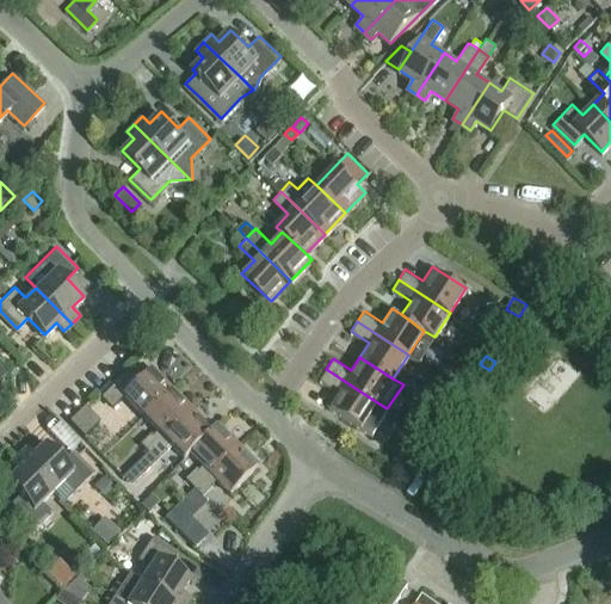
[(133,363),(112,382),(143,413),(172,386),(152,364),(142,373),(133,363)]
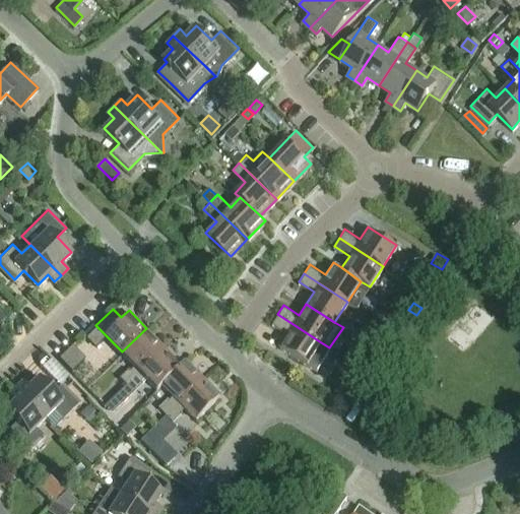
[(272,322),(287,332),(279,344),(316,369),(329,347),(321,342),(277,314),(272,322)]
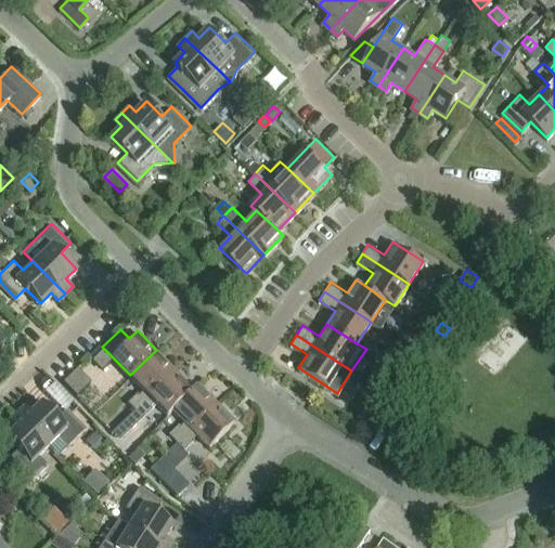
[(137,390),(127,400),(134,407),(175,368),(156,350),(130,375),(142,388),(139,392),(137,390)]
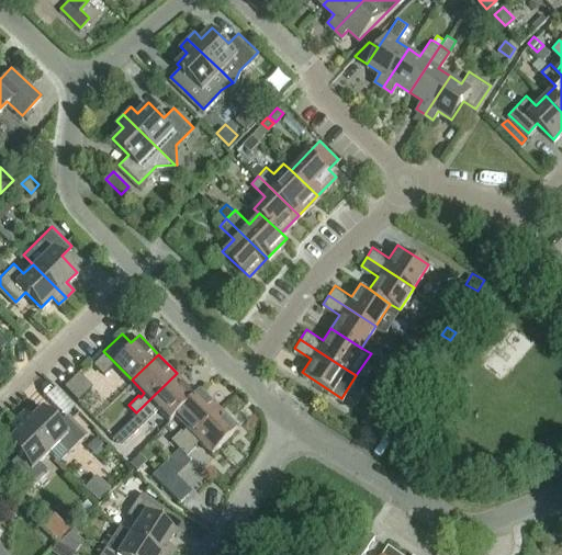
[(91,384),(79,372),(78,371),(64,384),(65,386),(77,398),(91,384)]
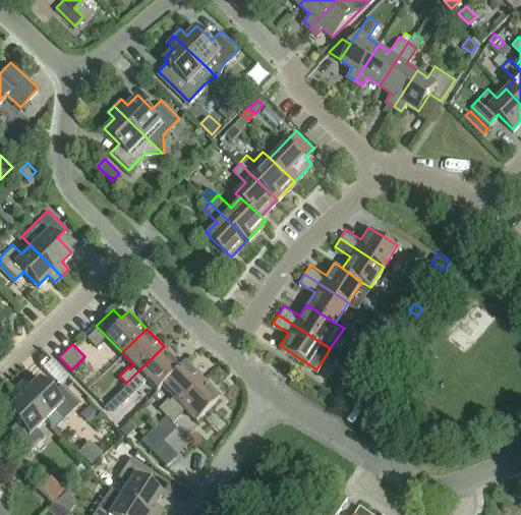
[(180,363),(164,346),(126,383),(133,390),(146,377),(157,388),(162,383),(180,364),(180,363)]
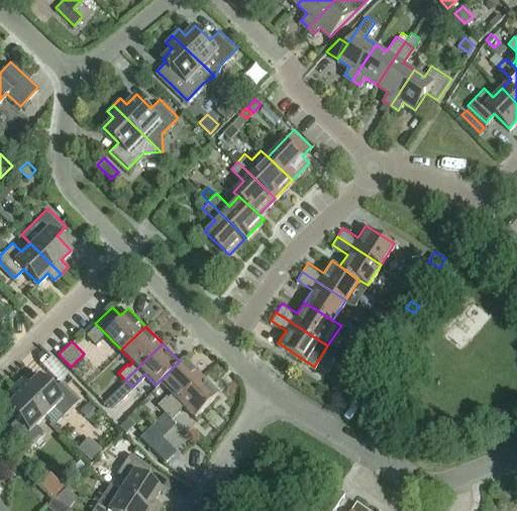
[(357,359),(377,369),(385,353),(366,343),(357,359)]
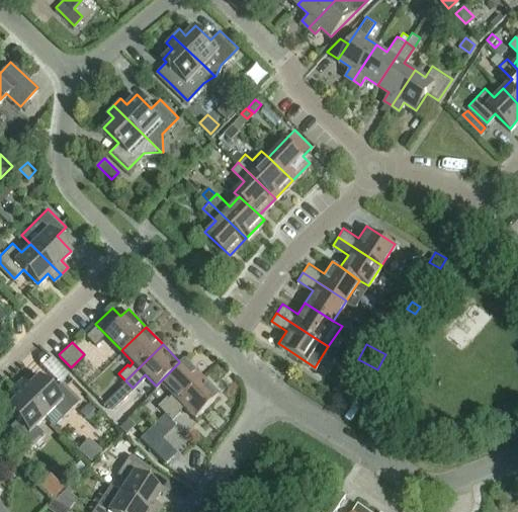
[(157,404),(164,411),(201,374),(184,356),(179,361),(179,362),(161,380),(172,393),(168,397),(166,395),(157,404)]
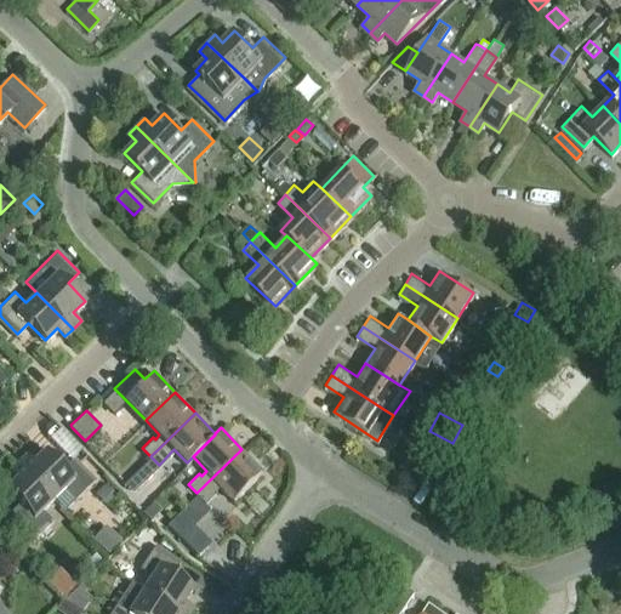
[(438,453),(428,447),(423,455),(432,461),(438,453)]
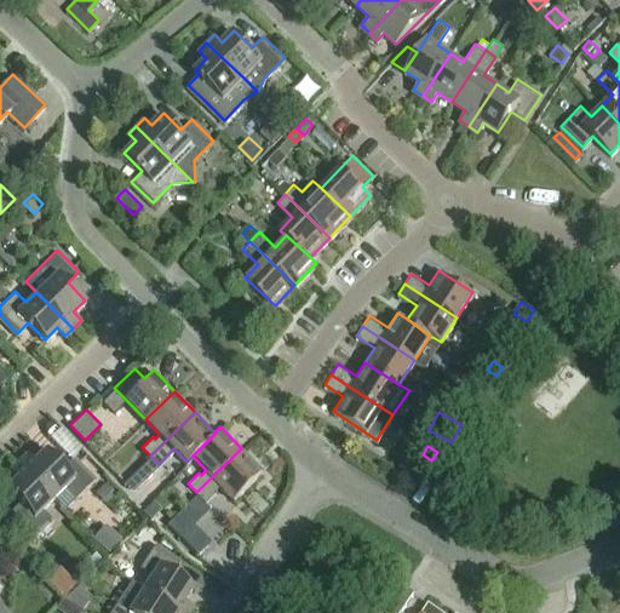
[(27,452),(18,459),(53,496),(64,506),(95,476),(74,454),(63,465),(46,447),(34,459),(27,452)]
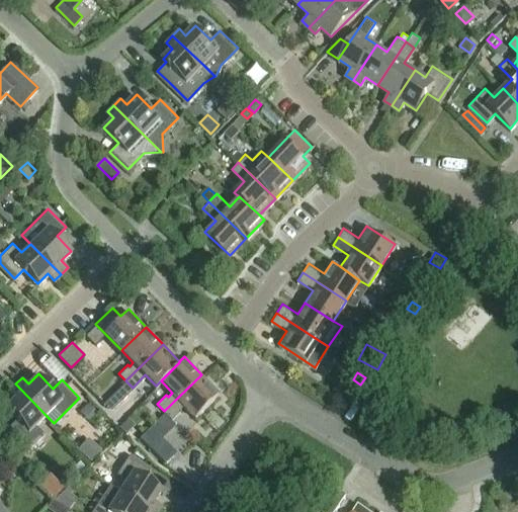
[(201,374),(164,411),(171,418),(180,409),(179,407),(182,404),(194,416),(219,392),(201,374)]
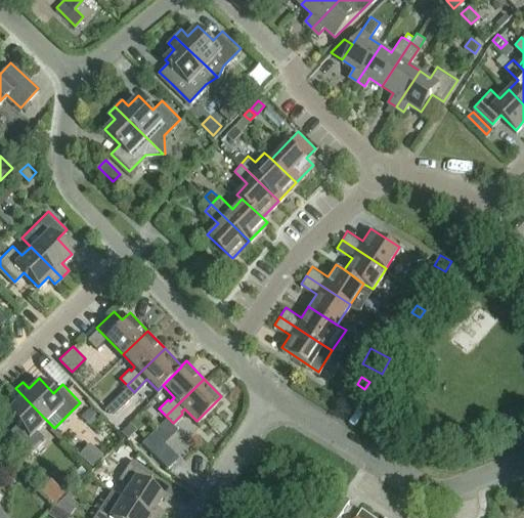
[(123,402),(134,392),(127,385),(117,395),(123,402)]
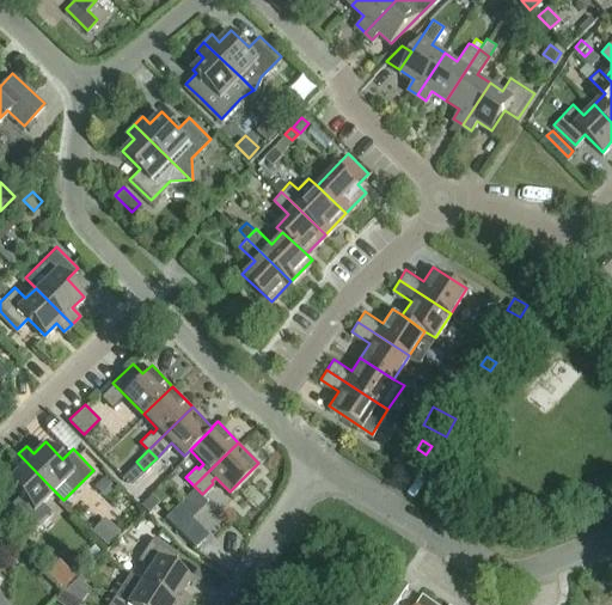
[(432,451),(422,465),(434,474),(445,460),(432,451)]
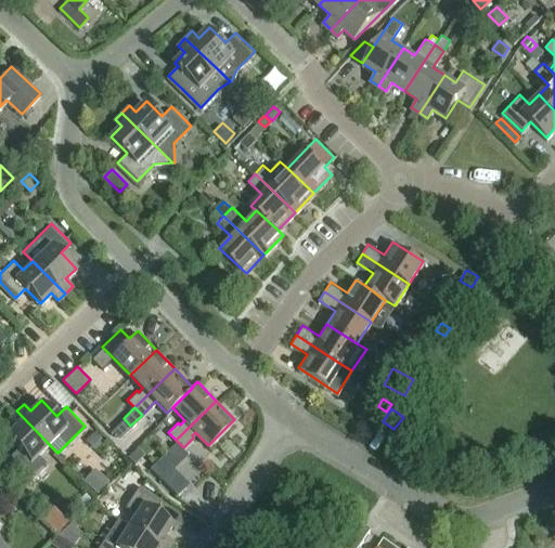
[(15,425),(4,435),(21,452),(11,460),(29,480),(48,462),(38,453),(48,443),(16,411),(9,418),(15,425)]
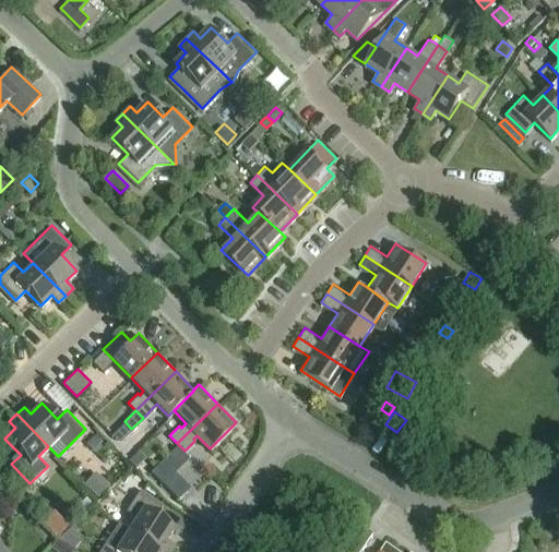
[(189,456),(177,445),(152,469),(163,481),(189,456)]
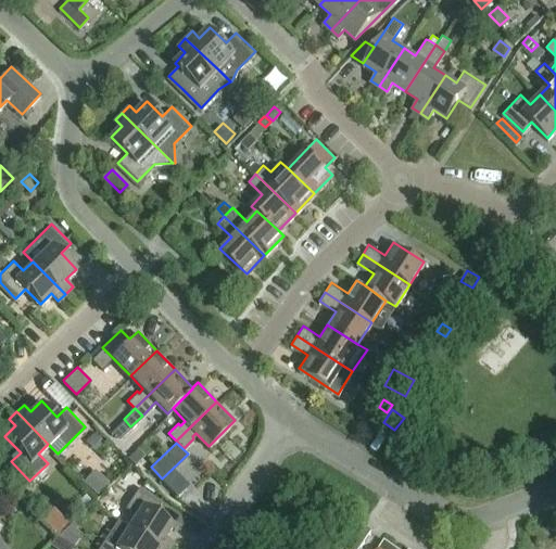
[(139,449),(131,457),(138,463),(146,456),(139,449)]
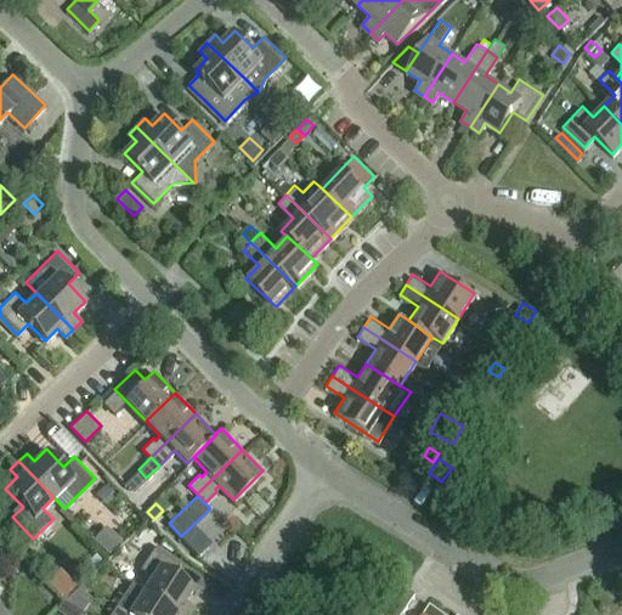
[(126,540),(111,524),(96,537),(112,553),(126,540)]
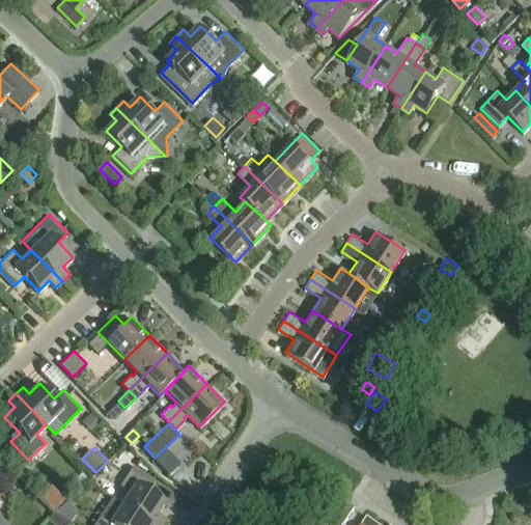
[(122,502),(157,524),(160,524),(165,518),(157,513),(165,500),(147,489),(155,478),(133,464),(119,484),(131,491),(122,502)]
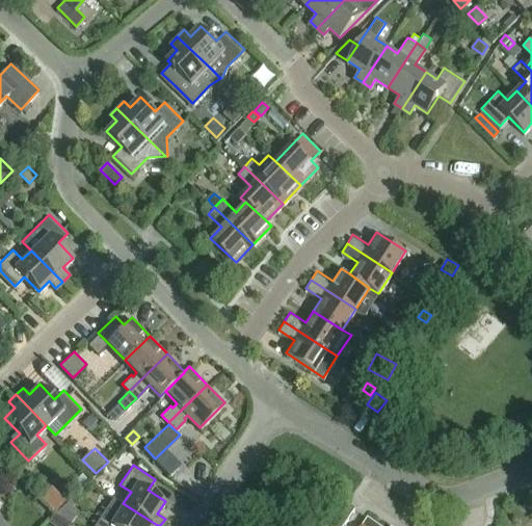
[(82,472),(73,481),(77,485),(86,476),(82,472)]
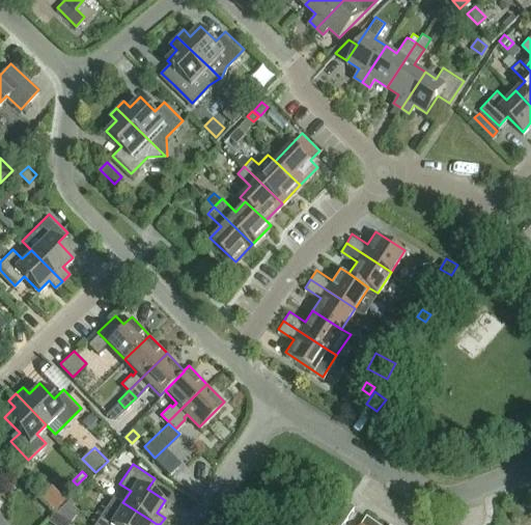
[(53,482),(42,495),(57,510),(68,498),(53,482)]
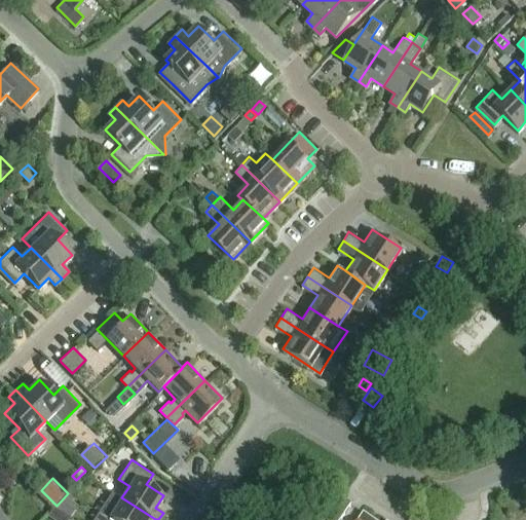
[(155,519),(121,497),(115,509),(104,502),(91,519),(155,519)]
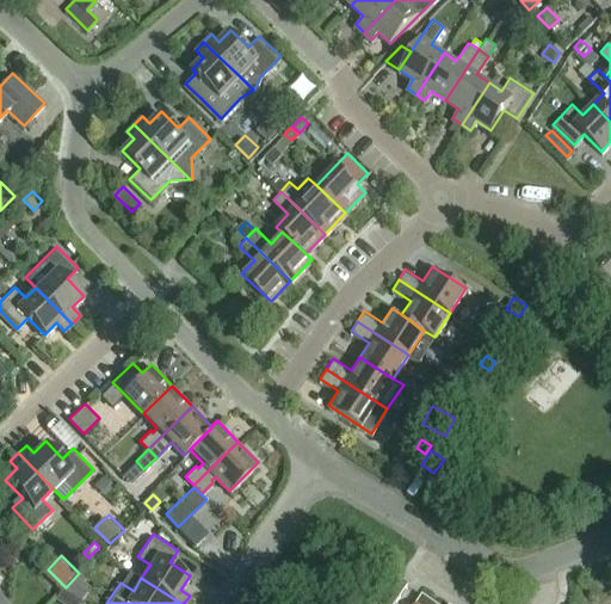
[(63,586),(57,597),(68,603),(76,603),(80,598),(63,586)]
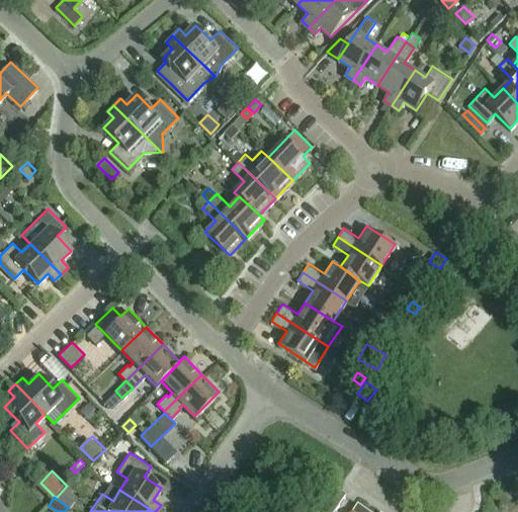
[(373,511),(358,501),(350,511),(373,511)]
